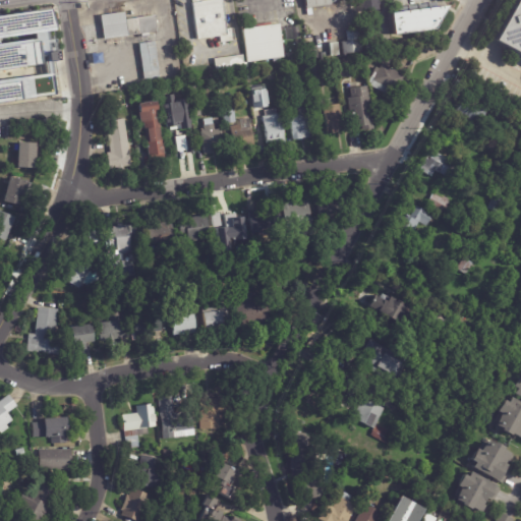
[(223,42),(222,37),(199,40),(193,3),(215,0),(222,0),(227,30),(233,29),(235,41),(223,43),(223,42)]
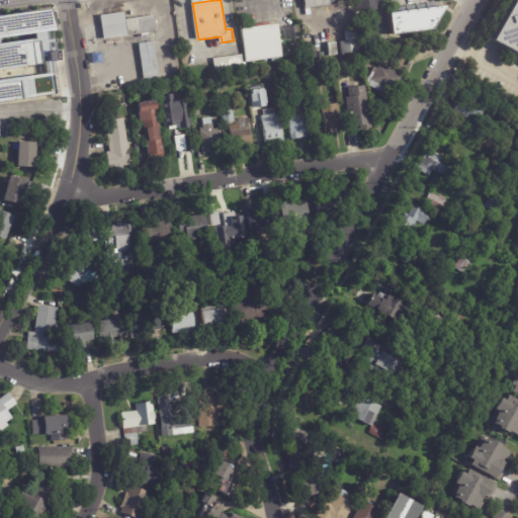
[(307,7),(304,8),(301,0),(334,0),(335,1),(327,2),(327,4),(307,7)]
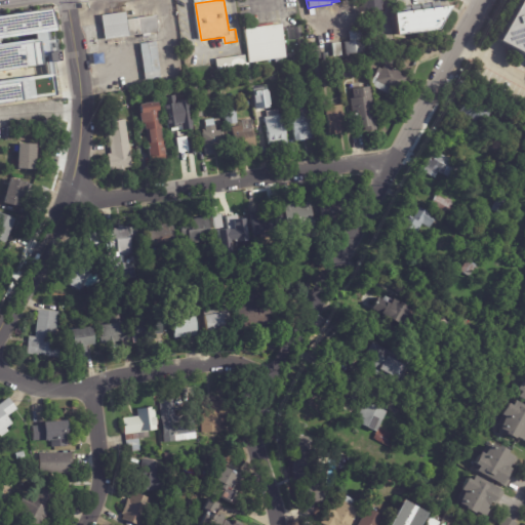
[(380,0),(380,2),(381,9),(363,11),(361,0),(380,0)]
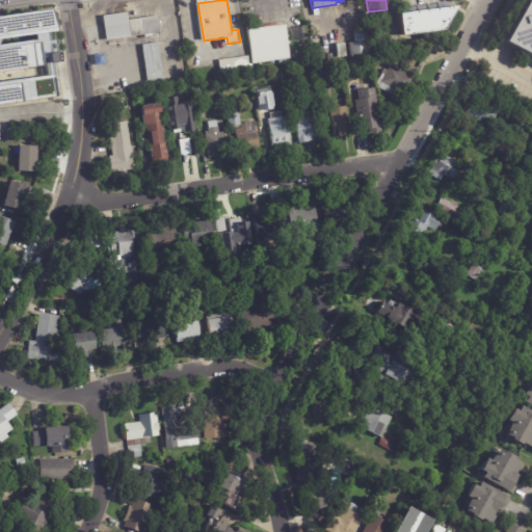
[(531,0),(531,56),(502,41),(524,0),(531,0)]
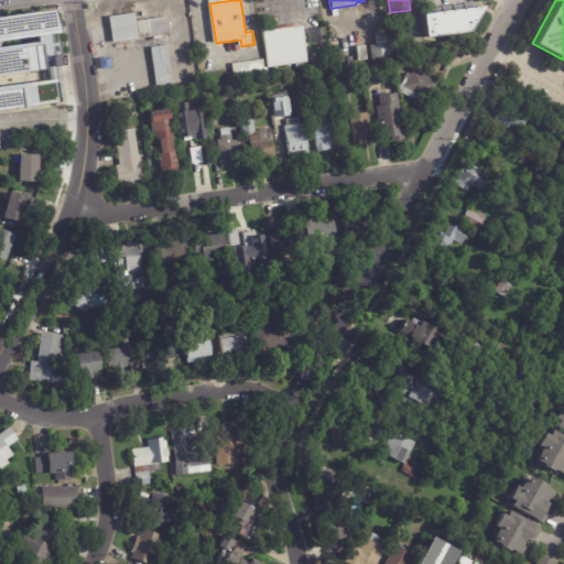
[(481,8),(468,32),(424,38),(422,14),(481,7),(481,8)]
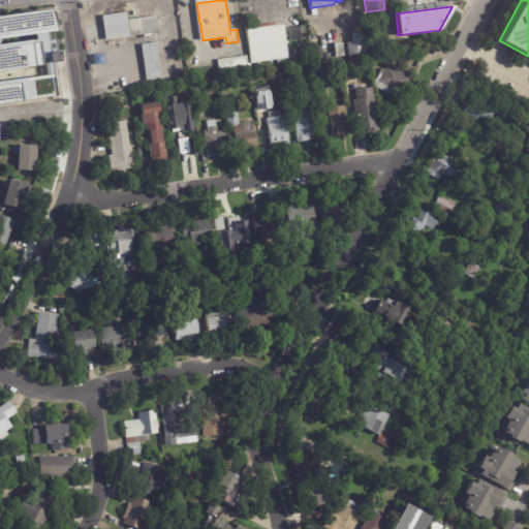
[(0,19),(57,12),(69,100),(0,107),(0,19)]
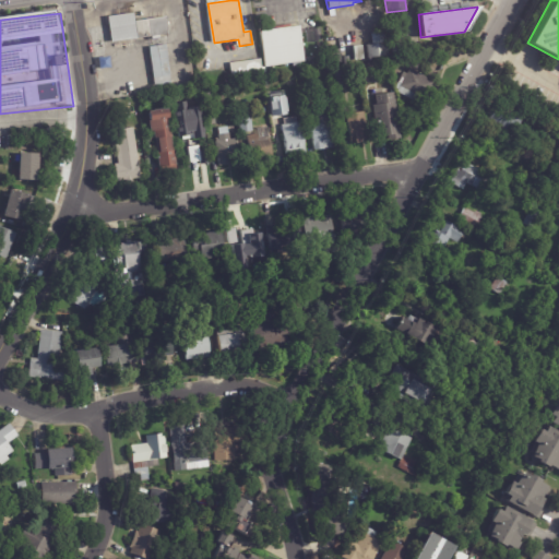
[(167,34),(159,35),(159,38),(152,40),(151,36),(113,43),(108,16),(132,13),(133,22),(165,16),(167,34)]
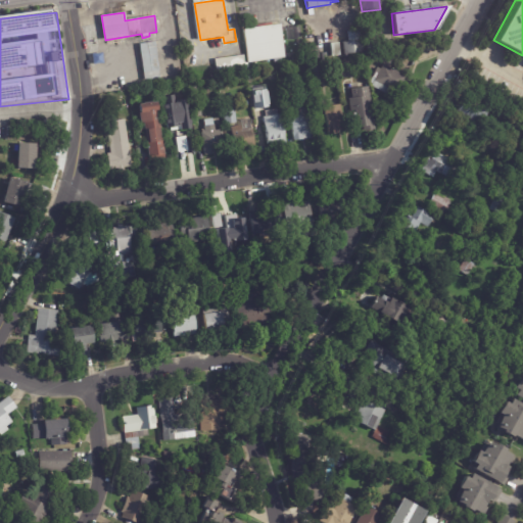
[(285,57),(248,63),(244,30),(280,25),(285,57)]
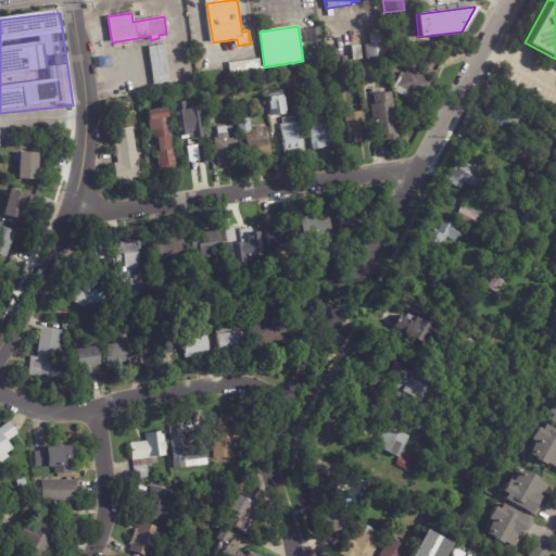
[(380,32),(383,54),(364,58),(363,45),(368,43),(367,34),(380,32)]
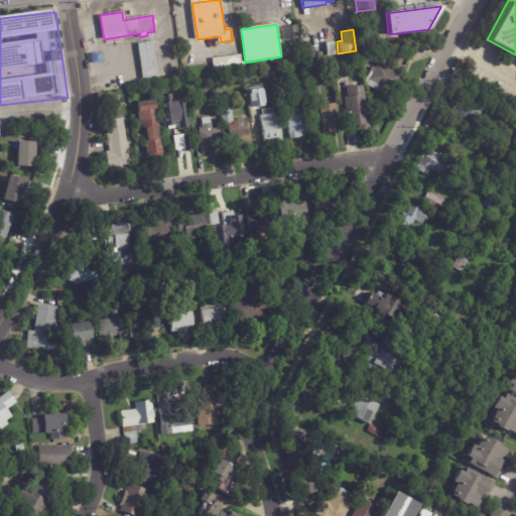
[(87,36),(95,35),(96,45),(88,46),(87,36)]
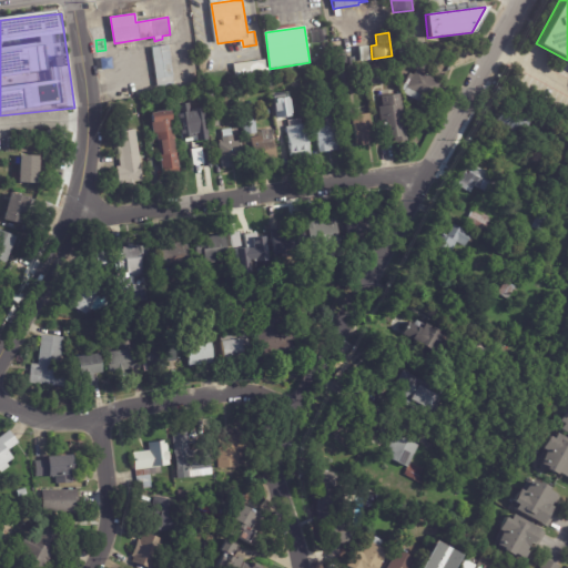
[(149,48),(165,46),(169,74),(170,84),(154,87),(152,75),(149,48)]
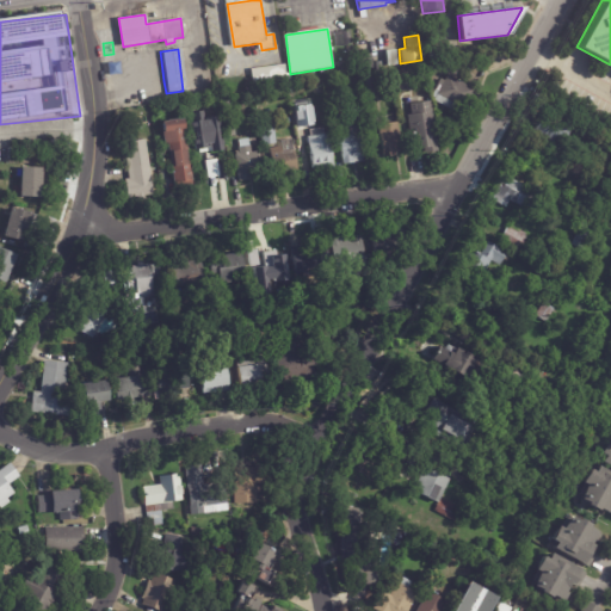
[(383,66),(382,51),(392,50),(394,65),(383,66)]
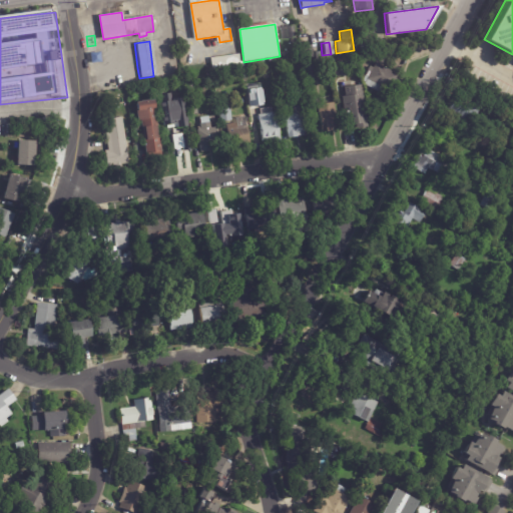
[(312,56),(312,58),(299,59),(298,47),(312,46),(312,56)]
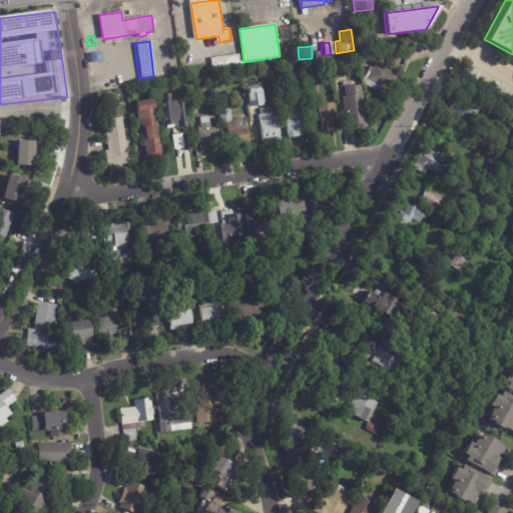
[(88,53),(97,52),(98,62),(89,62),(88,53)]
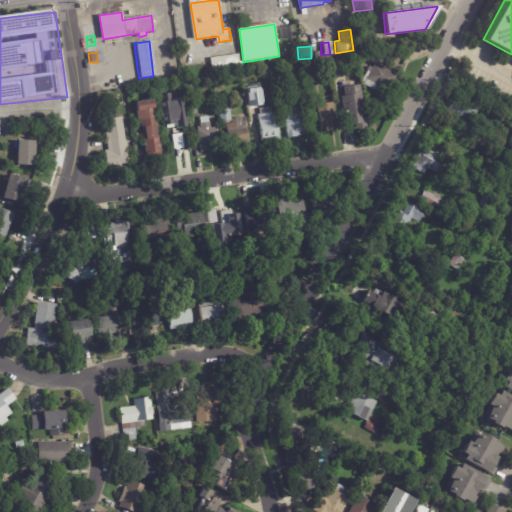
[(211,69),(210,58),(238,54),(240,70),(212,74),(211,69)]
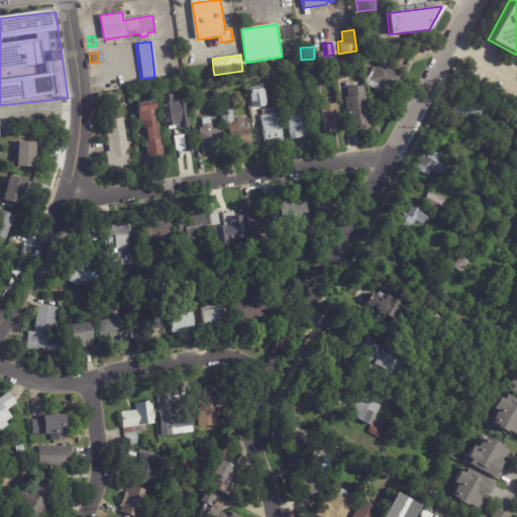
[(348,77),(335,79),(333,66),(346,63),(349,76),(348,77)]
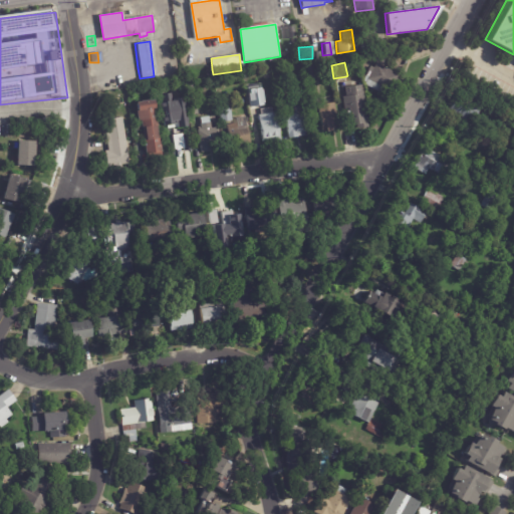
[(394,83),(388,96),(364,84),(375,62),(399,74),(394,83)]
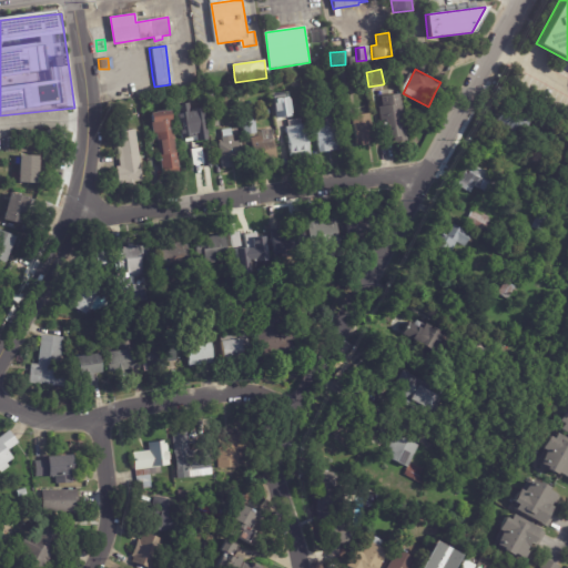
[(335,70),(336,89),(347,88),(346,70),(335,70)]
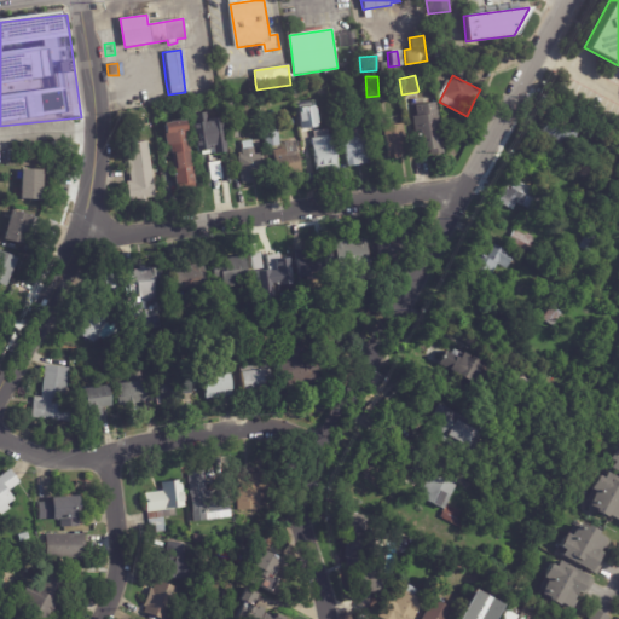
[(341,113),(333,114),(331,102),(340,100),(341,113)]
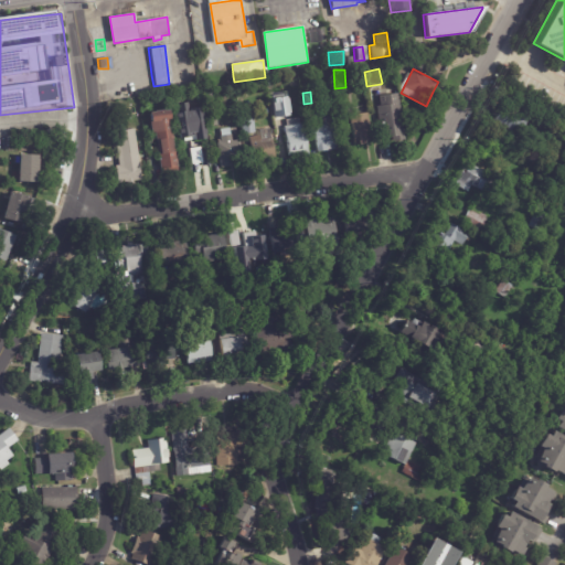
[(388,136),(381,137),(376,106),(380,105),(379,95),(397,93),(403,139),(391,140),(391,136),(388,136)]
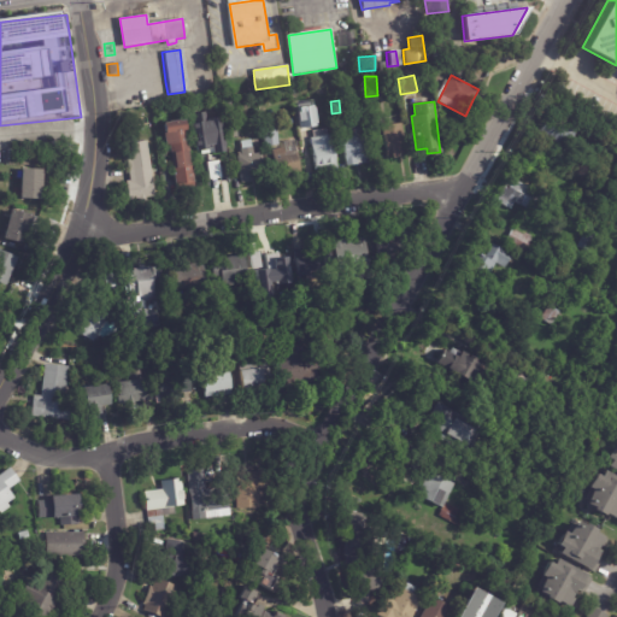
[(312,128),(299,129),(297,112),(312,110),(313,127),(312,128)]
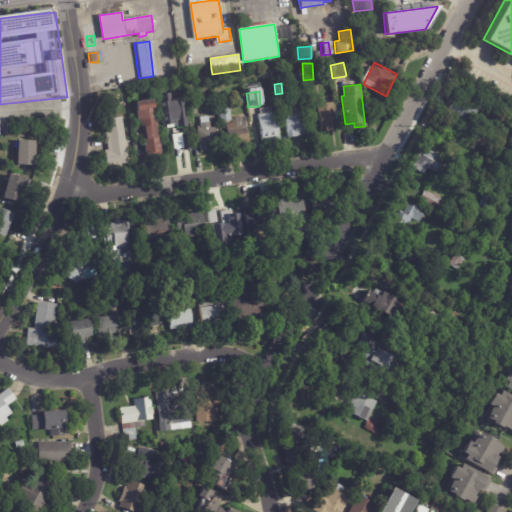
[(227,120),(218,121),(215,97),(227,95),(229,120),(227,120)]
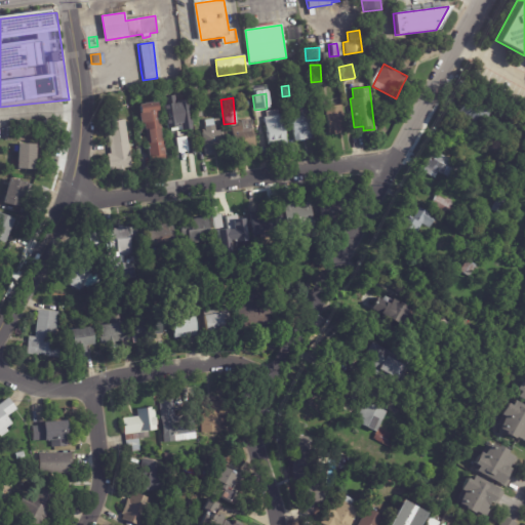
[(456,115),(465,99),(489,112),(485,122),(489,123),(485,131),(455,116),(456,115)]
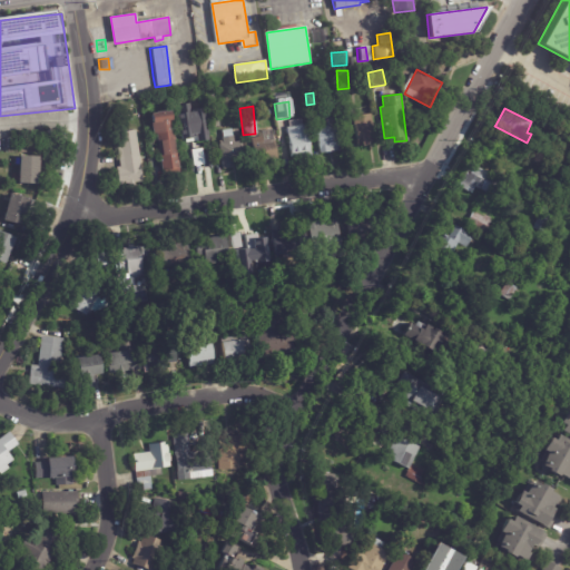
[(163,175),(161,175),(156,133),(151,133),(149,114),(168,110),(169,119),(173,119),(175,139),(172,140),(173,146),(176,145),(179,173),(163,175)]
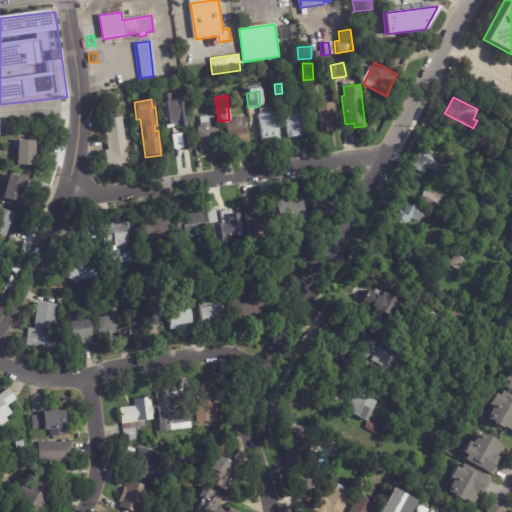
[(167,118),(158,119),(155,102),(164,101),(167,118)]
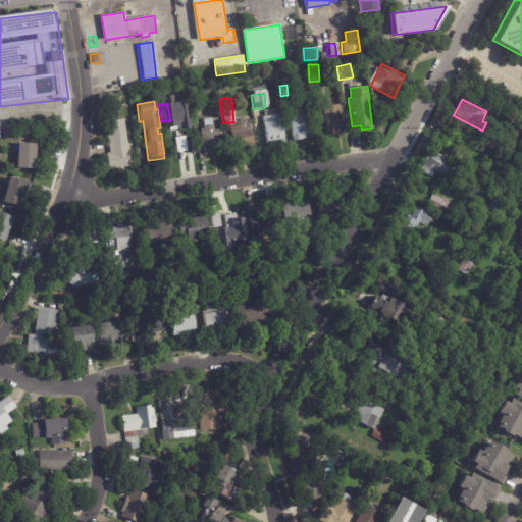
[(199,116),(193,117),(192,103),(200,103),(201,116),(199,116)]
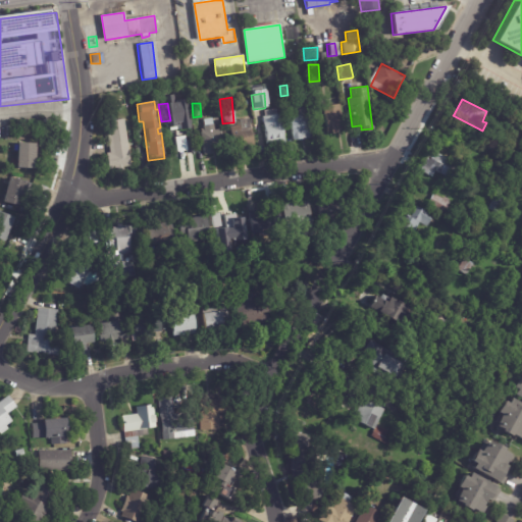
[(328,134),(323,107),(340,103),(344,129),(337,131),(337,133),(328,135),(328,134)]
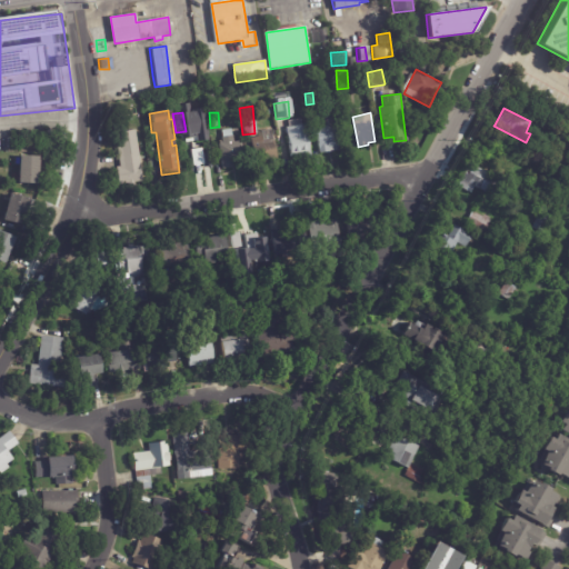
[(332,150),(319,152),(316,129),(318,129),(321,118),(338,116),(341,136),(337,136),(340,149),(332,150)]
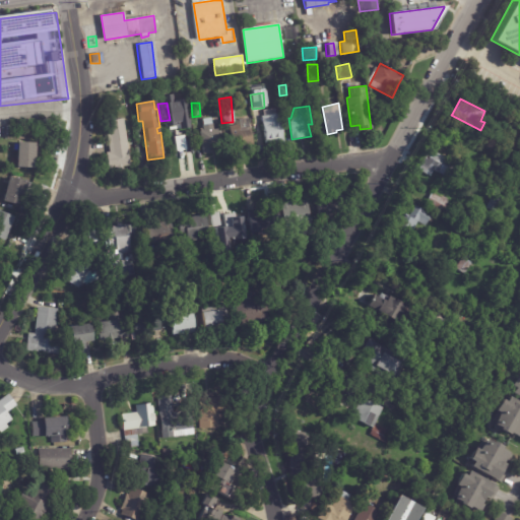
[(264,148),(261,116),(264,116),(263,110),(279,109),(283,146),(264,148)]
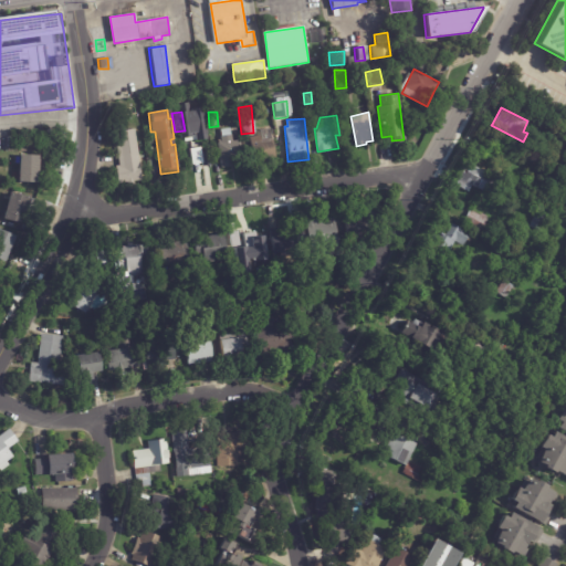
[(265,159),(253,161),(249,137),(260,136),(259,129),(270,127),(273,142),(265,144),(268,159),(265,159)]
